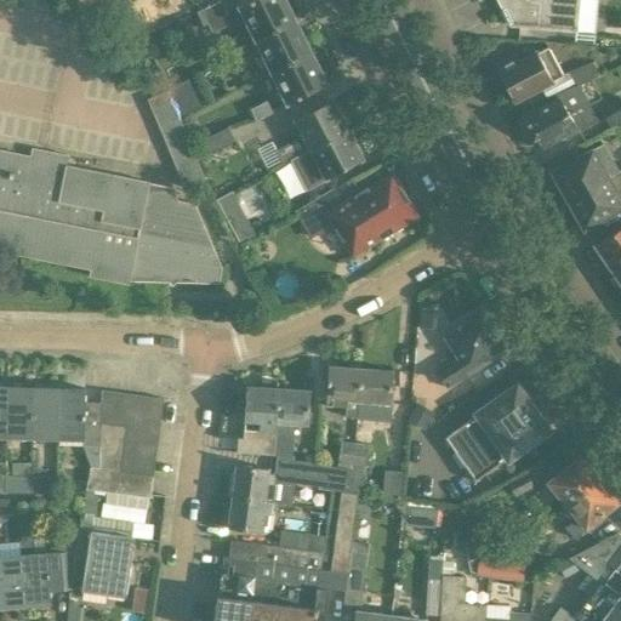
[(252,43),(294,22),(283,0),(254,0),(235,9),(243,23),(245,22),(254,39),(251,40),(252,43)]
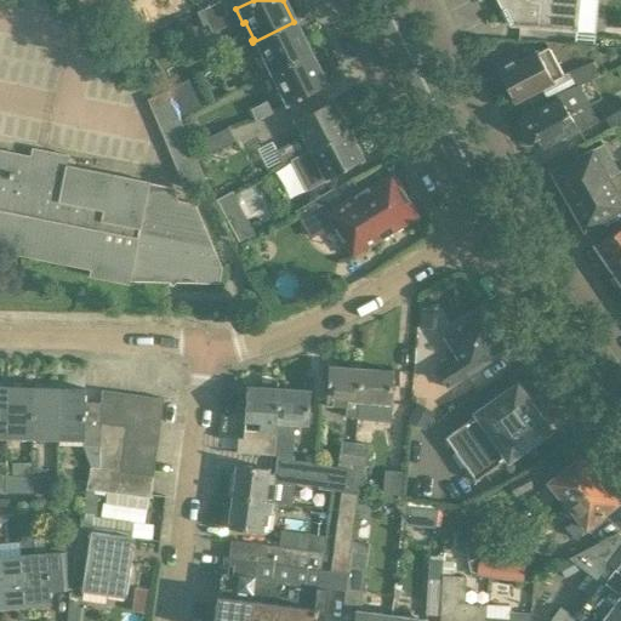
[(502,0),(505,6),(501,7),(510,26),(567,30),(569,0),(502,0)]
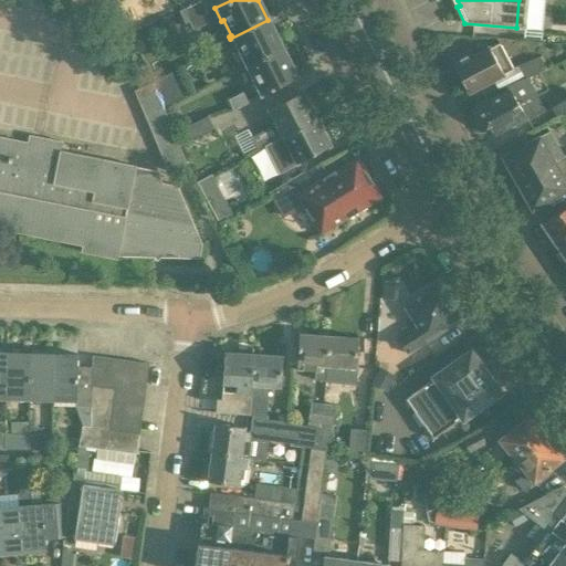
[(200,2),(179,12),(184,23),(188,22),(192,31),(208,24),(203,14),(206,14),(200,2)]
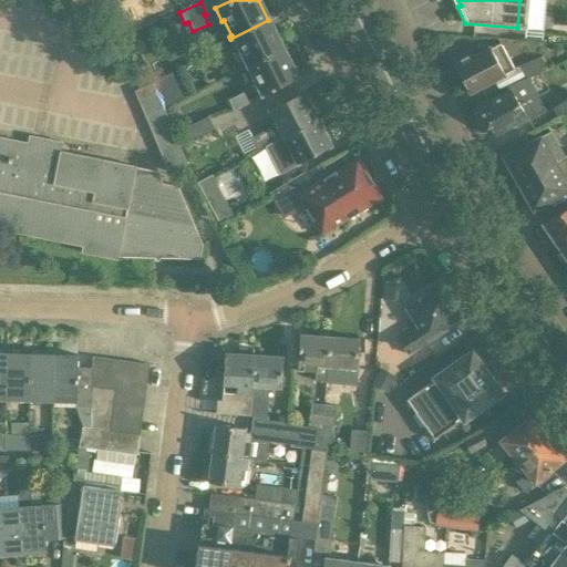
[(247,66),(284,49),(268,20),(230,39),(236,50),(238,49),(247,66)]
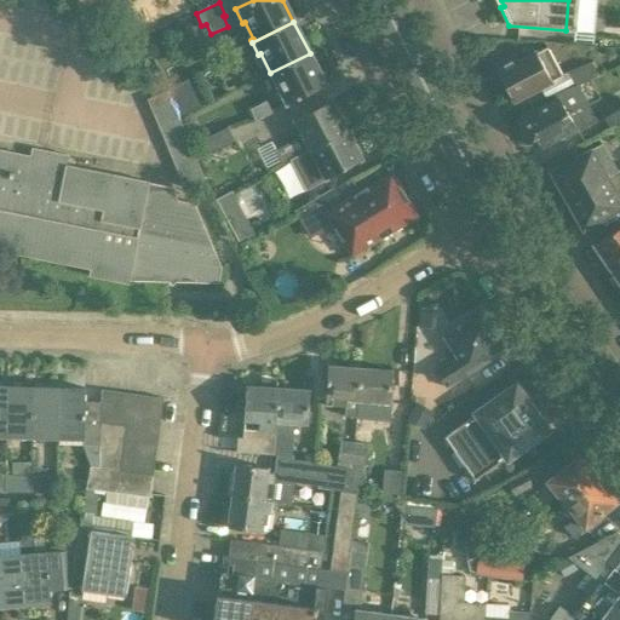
[(237,47),(222,55),(228,67),(244,59),(237,47)]
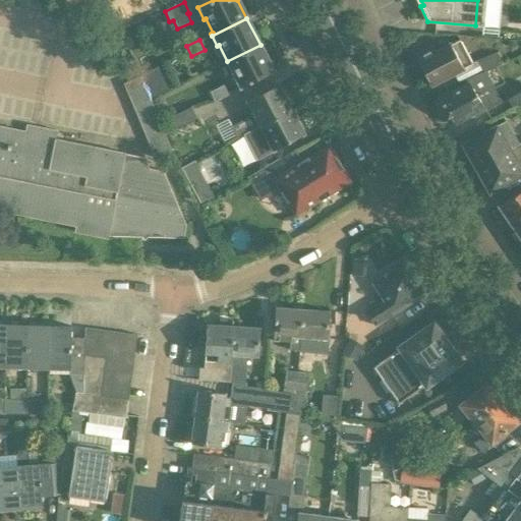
[(462,46),(459,41),(435,53),(431,46),(416,54),(419,60),(418,61),(430,84),(471,63),(462,46)]
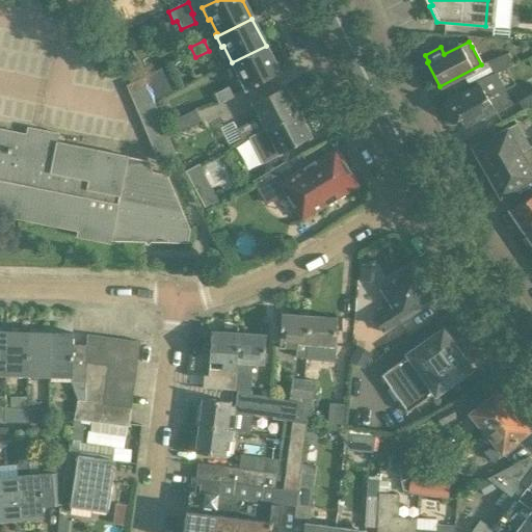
[(266,46),(232,62),(239,77),(237,79),(243,91),(280,73),(266,46)]
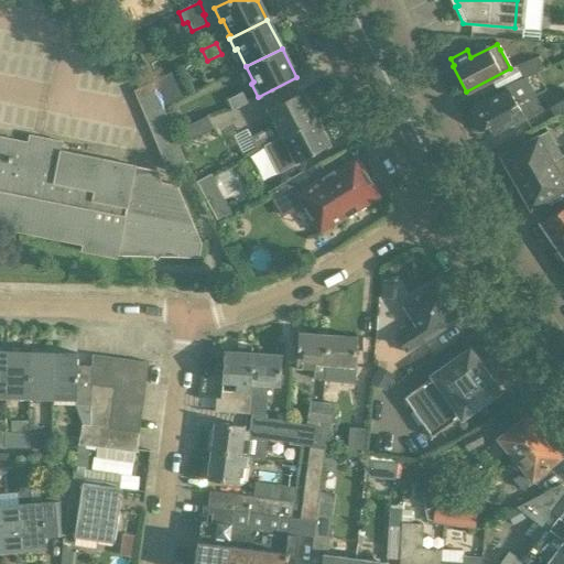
[(543,69),(538,56),(512,67),(518,80),(524,77),(543,69)]
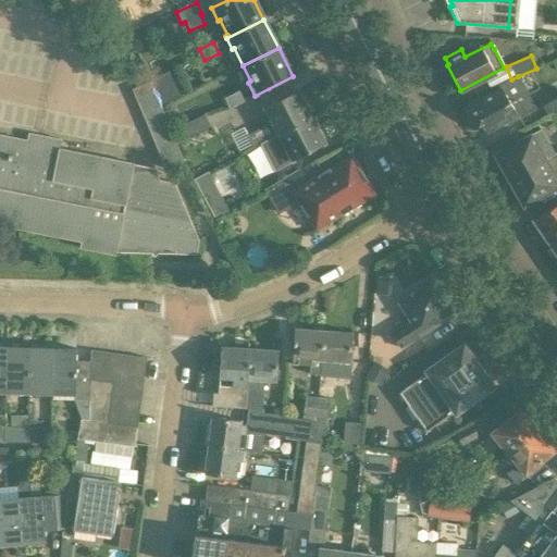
[(150,82),(160,107),(177,98),(170,82),(172,81),(168,71),(149,79),(150,82)]
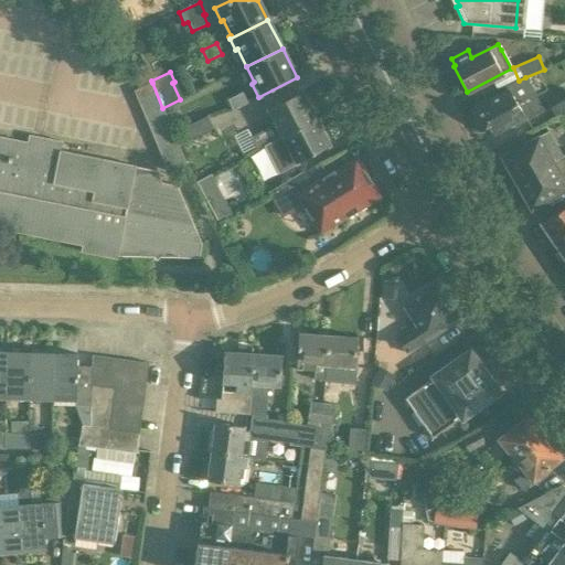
[(514,127),(534,116),(544,109),(525,77),(519,81),(499,88),(501,93),(488,100),(490,105),(478,113),(480,116),(478,117),(483,128),(487,127),(492,136),(512,124),(514,127)]
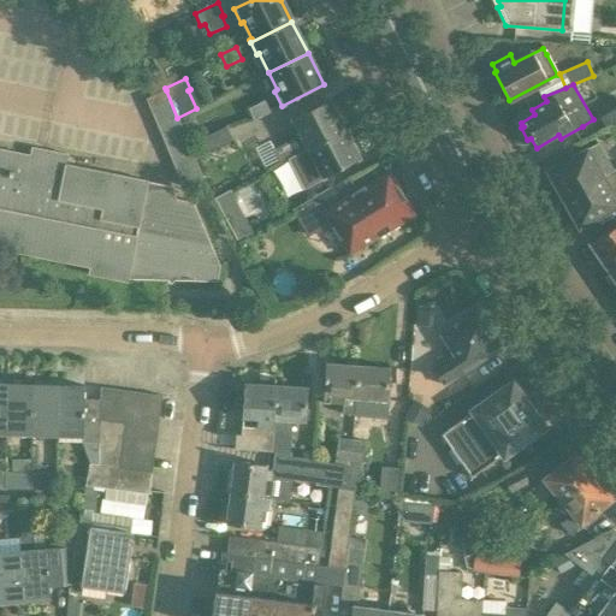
[(179,181),(183,188),(203,179),(177,118),(166,90),(146,100),(164,144),(179,181)]
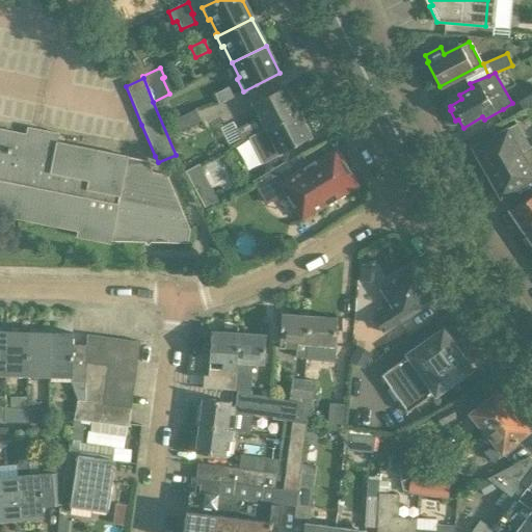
[(523,110),(531,104),(531,85),(530,82),(512,92),(523,110)]
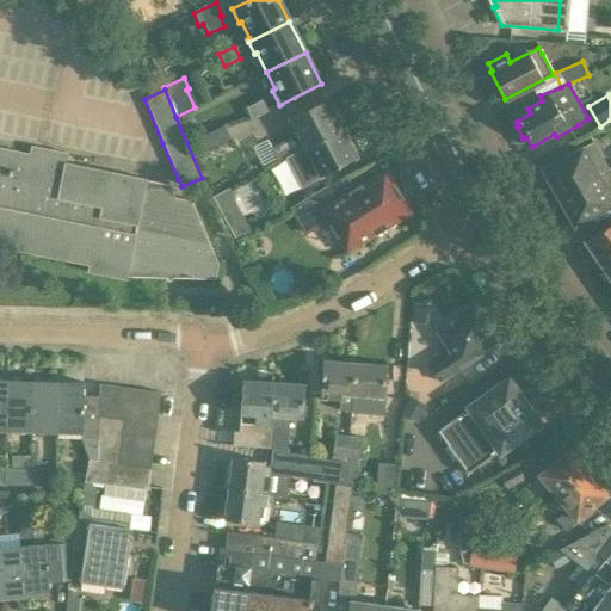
[(306,147),(340,129),(333,116),(335,111),(331,102),(326,102),(325,99),(290,118),(298,135),(271,149),(278,161),(288,156),(306,147)]
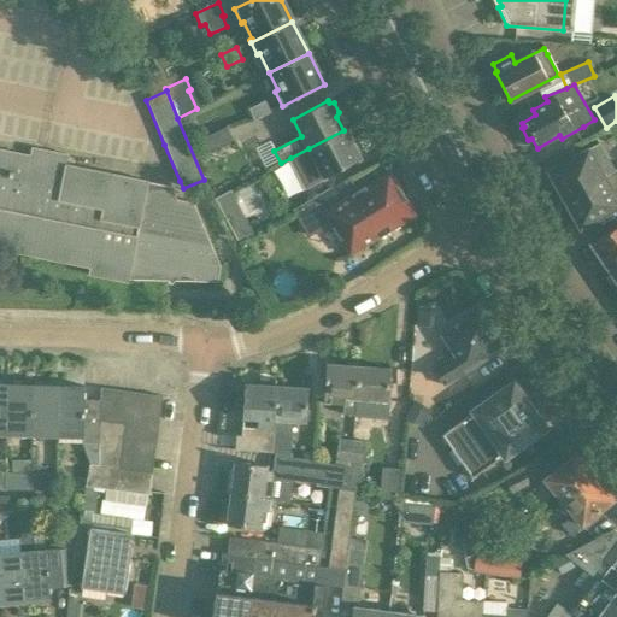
[(264,101),(248,110),(253,122),(270,113),(264,101)]
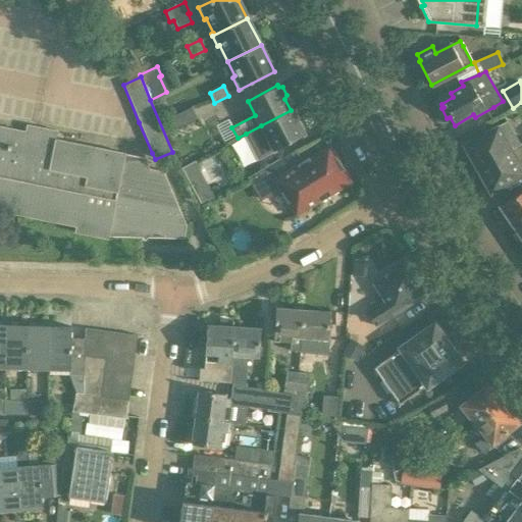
[(191,108),(171,118),(176,128),(197,118),(191,108)]
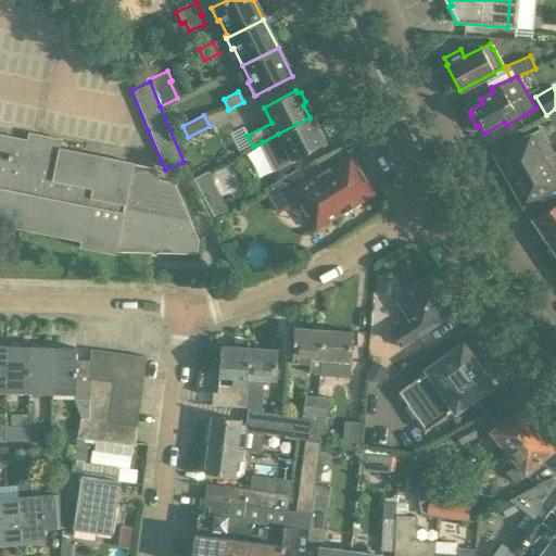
[(310,117),(278,134),(262,142),(276,169),(324,143),(325,138),(320,130),(316,129),(310,117)]
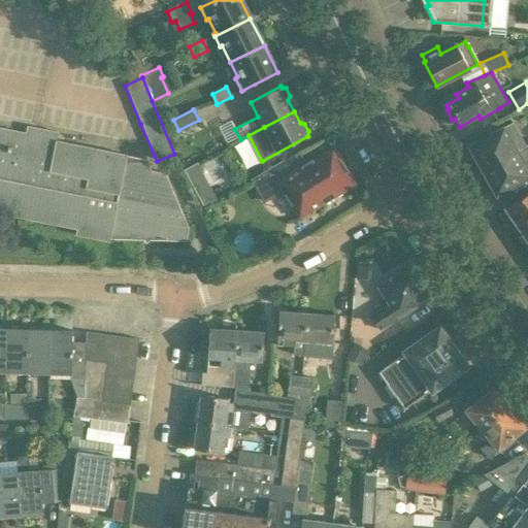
[(479,170),(482,169),(483,171),(524,146),(518,134),(512,124),(502,128),(468,147),(475,158),(472,160),(479,170)]
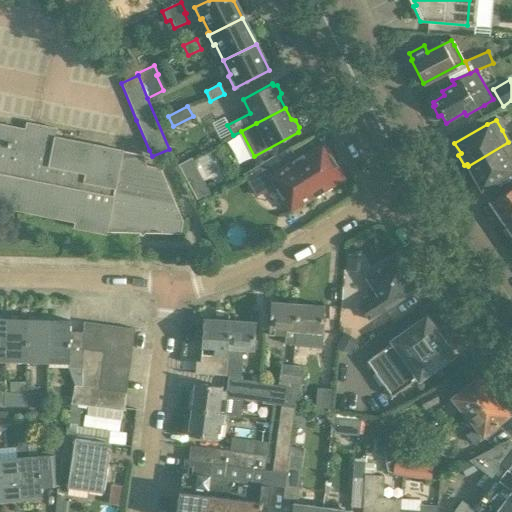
[(138,233),(149,233),(180,234),(182,222),(160,168),(146,165),(141,154),(122,150),(91,144),(55,137),(57,129),(38,125),(26,122),(25,129),(0,124),(0,206),(75,222),(74,229),(105,234),(105,232),(138,233)]
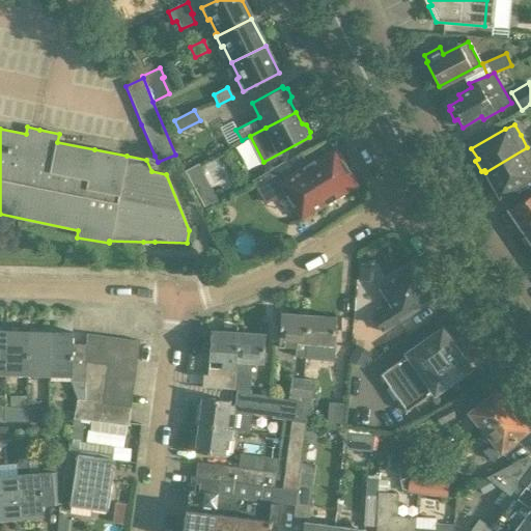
[(530,150),(529,147),(527,147),(485,172),(499,196),(530,177),(530,150)]
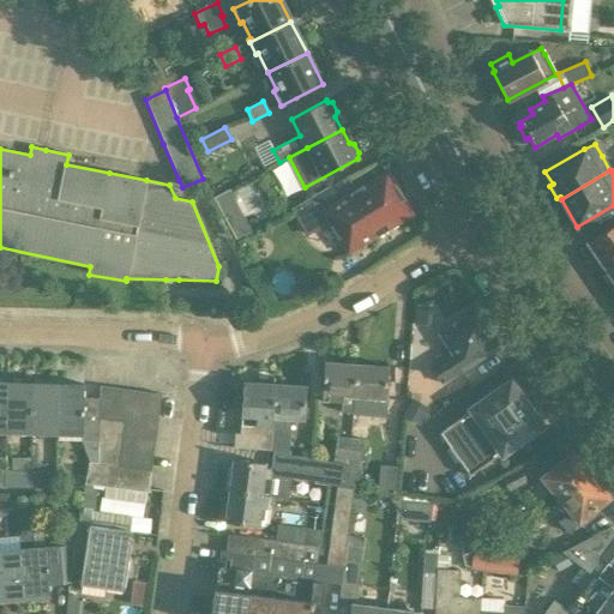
[(386,174),(356,192),(347,178),(329,188),(289,210),(306,238),(329,222),(348,253),(410,215),(386,174)]
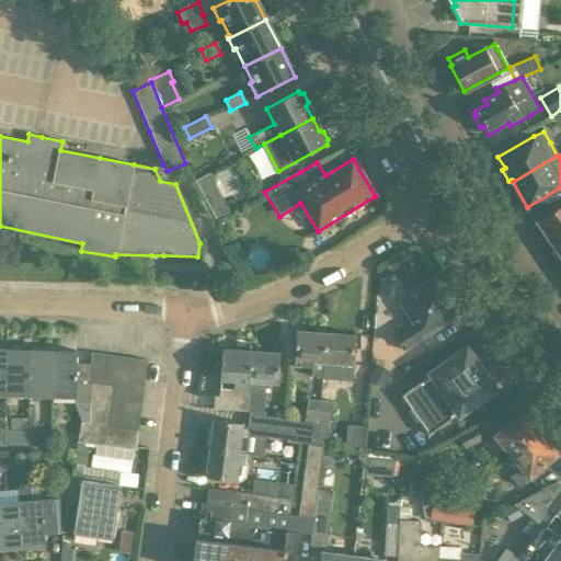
[(214,184),(201,191),(208,207),(222,199),(214,184)]
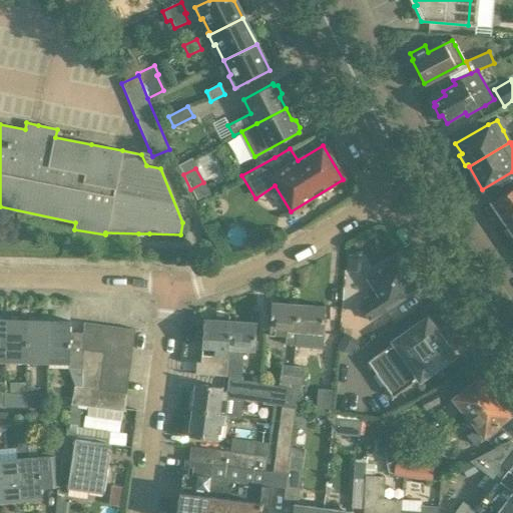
[(512,186),(490,202),(492,205),(490,206),(496,215),(498,214),(503,220),(512,213),(512,186)]
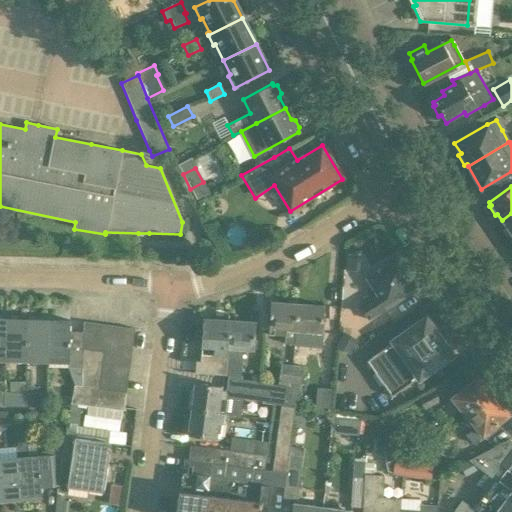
[(511,238),(511,237),(511,213),(502,220),(506,227),(504,228),(511,238)]
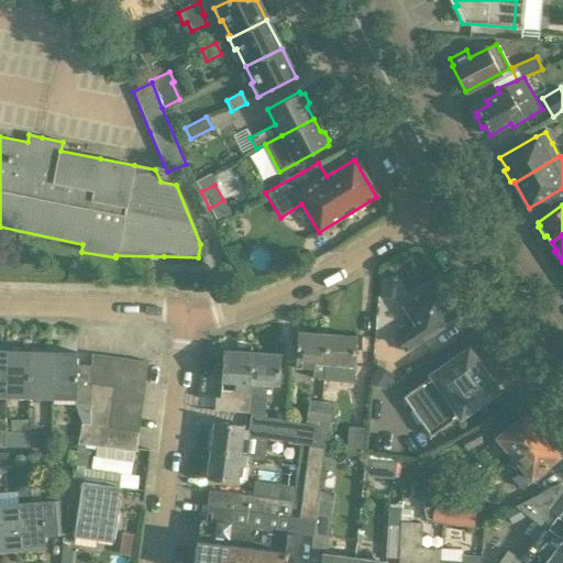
[(401,305),(414,324),(395,337),(405,352),(437,332),(434,329),(456,315),(437,283),(401,305)]
